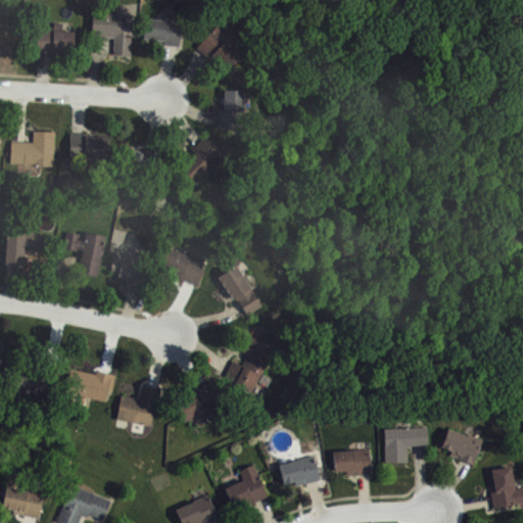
[(131,37),(131,55),(113,54),(114,38),(92,36),(93,11),(116,12),(116,6),(126,6),(125,37),(131,37)]
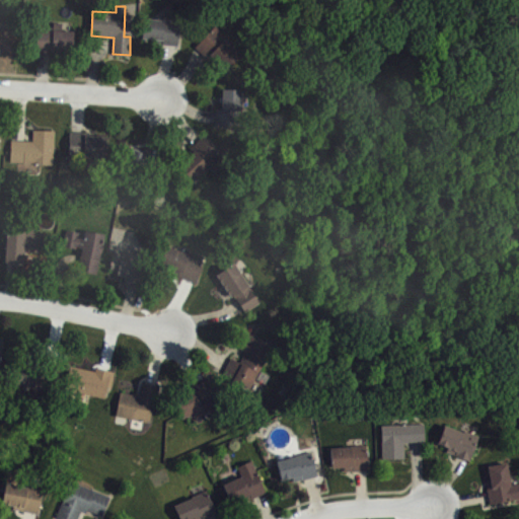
[(179,22),(177,47),(161,45),(161,44),(152,43),(153,40),(140,38),(142,18),(179,22)]
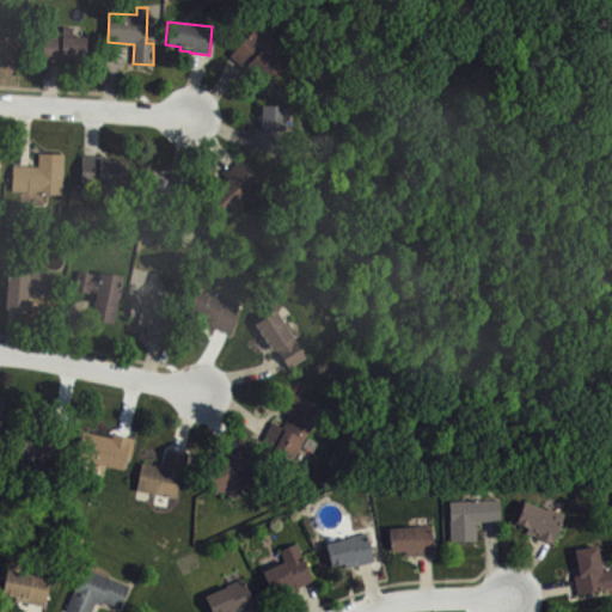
[(86,37),(85,62),(71,61),(71,65),(42,62),(44,30),(62,31),(62,26),(73,28),(73,37),(86,37)]
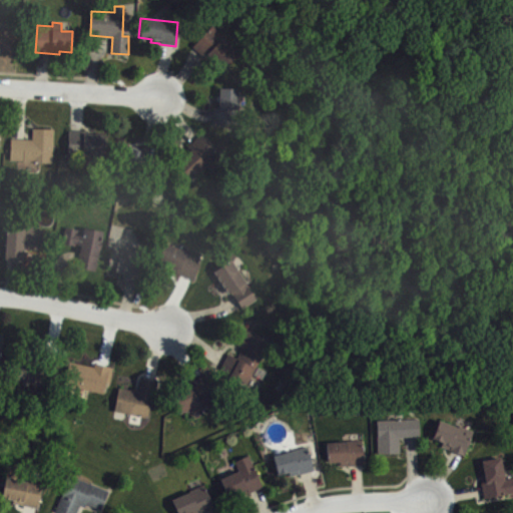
[(223,70),(239,53),(211,27),(192,47),(203,58),(206,54),(223,70)]
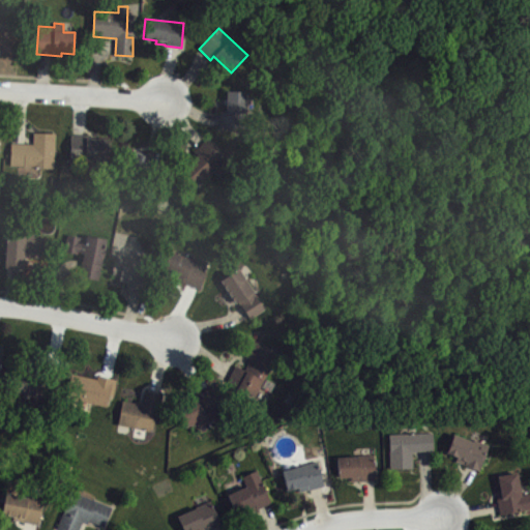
[(0,29),(20,31),(19,52),(1,50),(0,49),(0,29)]
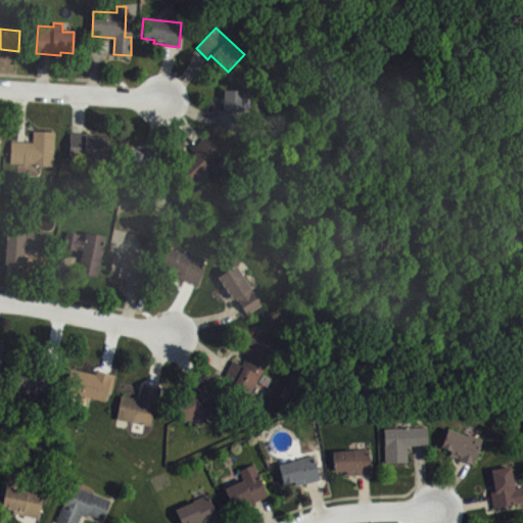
[(217,126),(217,110),(222,110),(223,90),(244,91),(242,113),(249,114),(249,123),(243,123),(243,128),(217,126)]
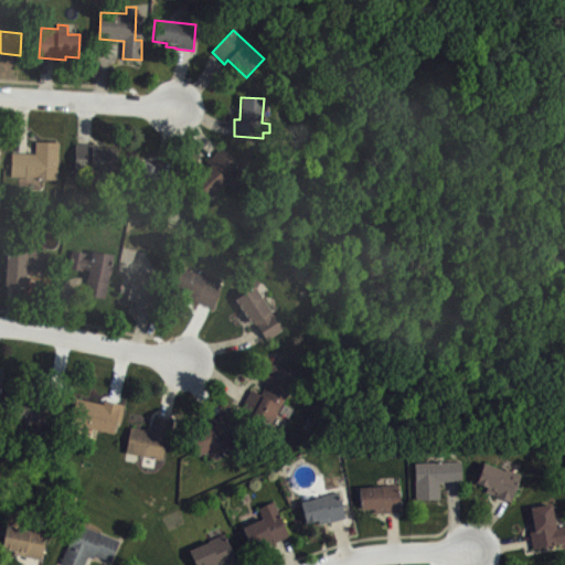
[(12,152),(10,178),(57,180),(60,144),(35,141),(34,155),(12,152)]
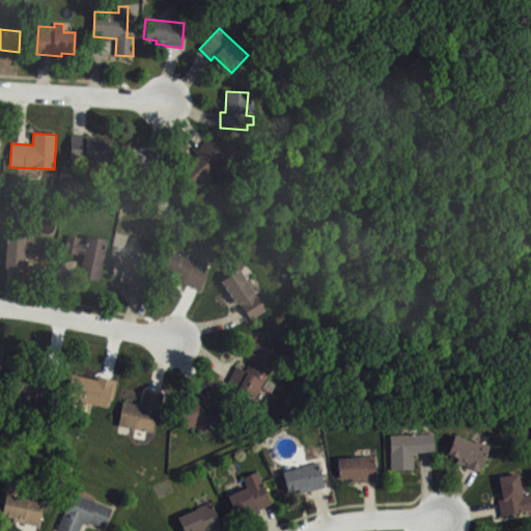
[(71,136),(70,163),(108,164),(109,142),(98,141),(98,137),(71,136)]
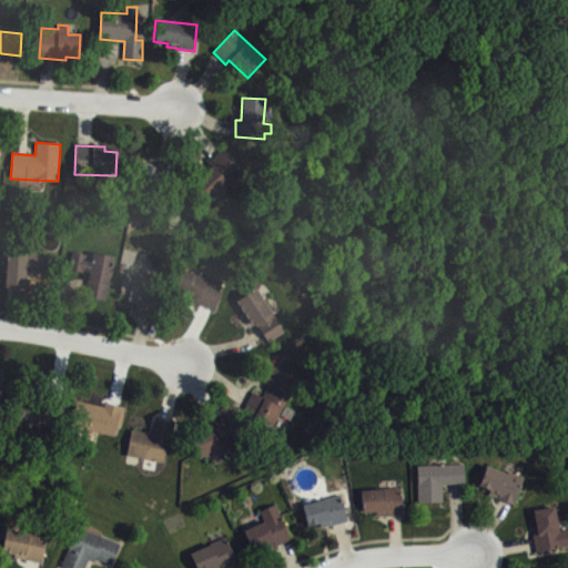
[(193,181),(210,200),(231,182),(236,189),(247,179),(222,150),(208,162),(211,166),(193,181)]
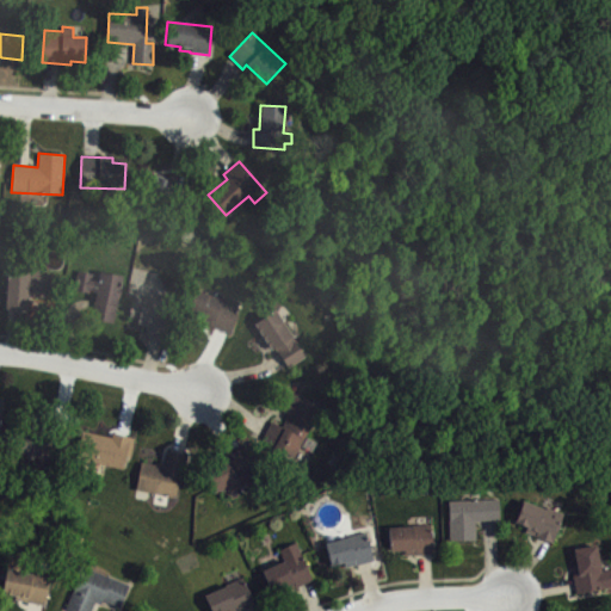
[(171,178),(142,171),(136,196),(153,199),(150,207),(164,209),(166,202),(184,205),(189,186),(171,181),(171,178)]
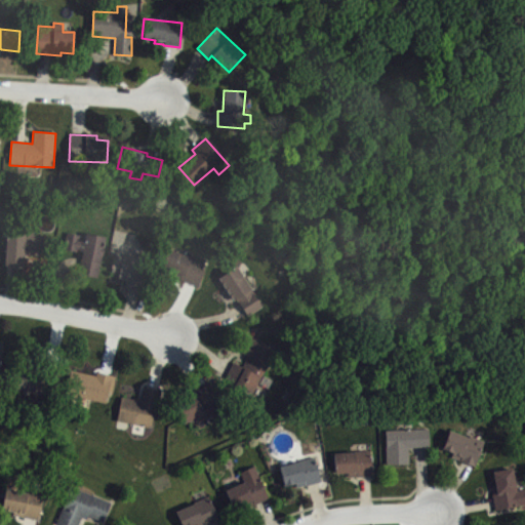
[(97,278),(106,239),(80,234),(79,236),(67,233),(64,249),(83,253),(78,274),(97,278)]
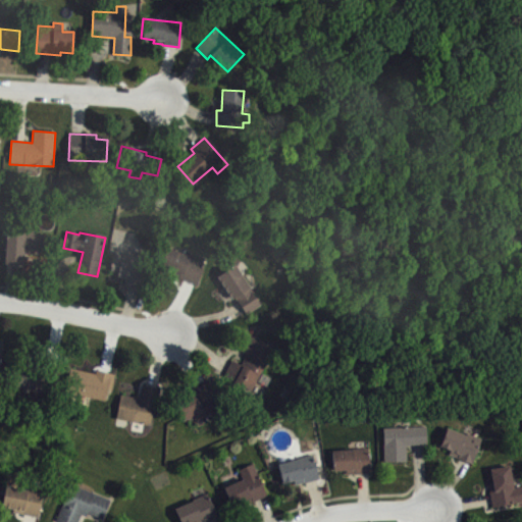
[(44,236),(44,255),(24,255),(24,266),(4,265),(5,235),(44,236)]
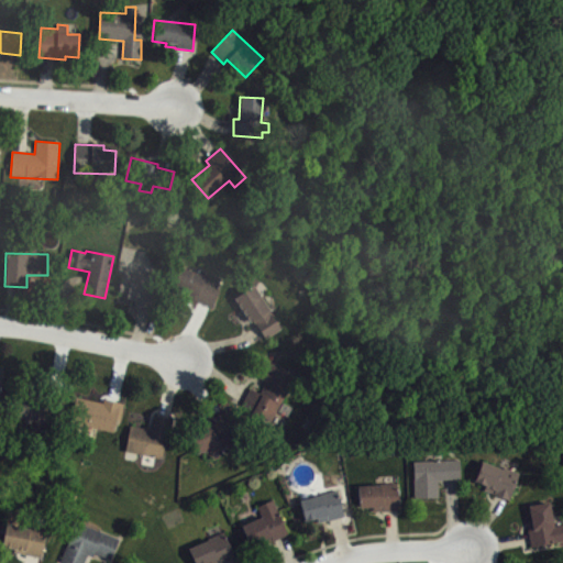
[(214,306),(222,277),(205,272),(203,276),(179,268),(173,289),(195,296),(194,300),(214,306)]
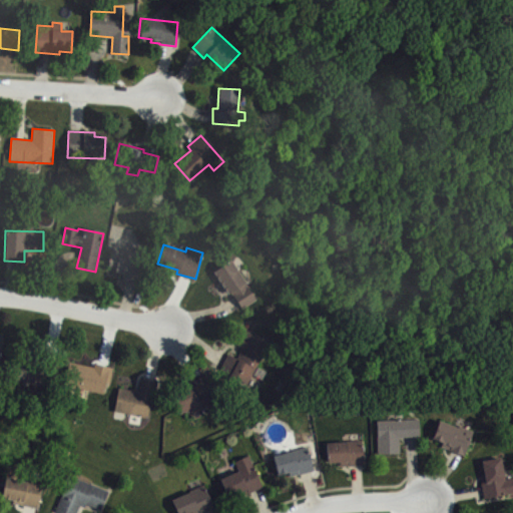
[(146,253),(140,285),(122,281),(123,275),(115,273),(116,268),(108,266),(112,246),(146,253)]
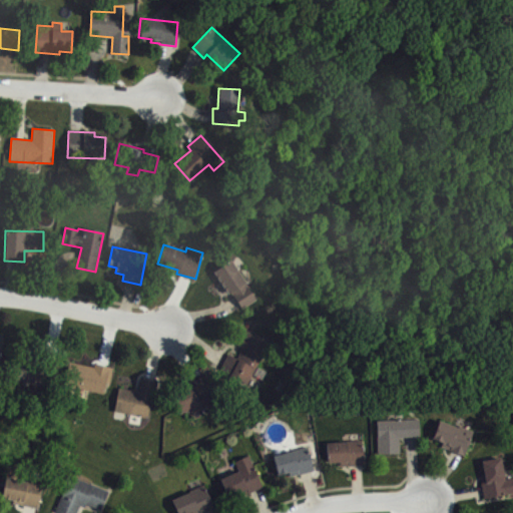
[(242,310),(258,300),(231,262),(214,273),(232,300),(235,298),(242,310)]
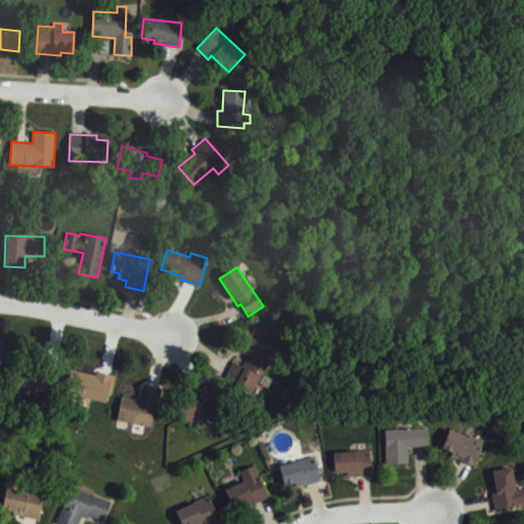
[(229,383),(242,393),(255,392),(276,350),(251,337),(244,351),(250,354),(244,367),(238,365),(229,383)]
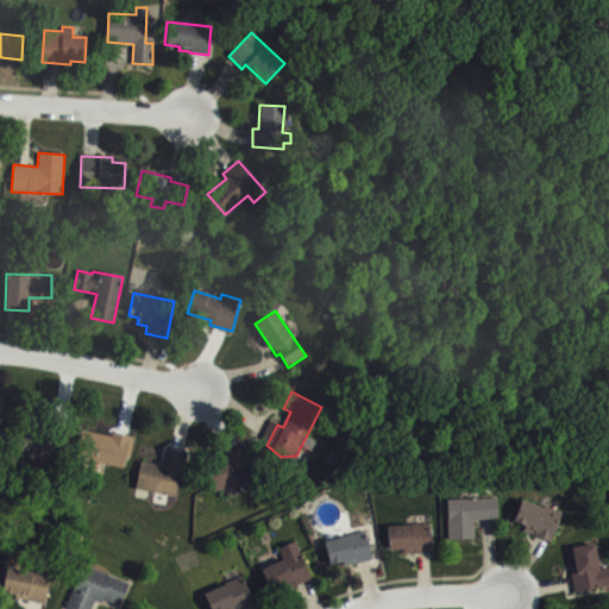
[(69,427),(64,459),(17,452),(20,424),(39,427),(41,422),(69,427)]
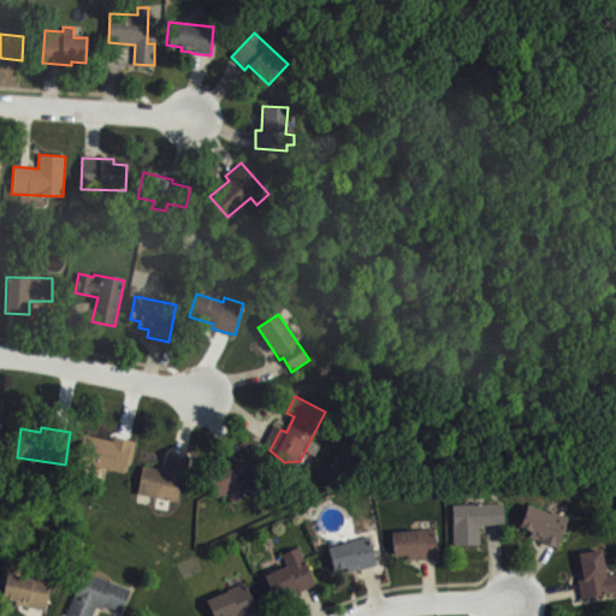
[(83,433),(78,461),(126,469),(128,457),(134,457),(137,440),(113,437),(113,438),(83,433)]
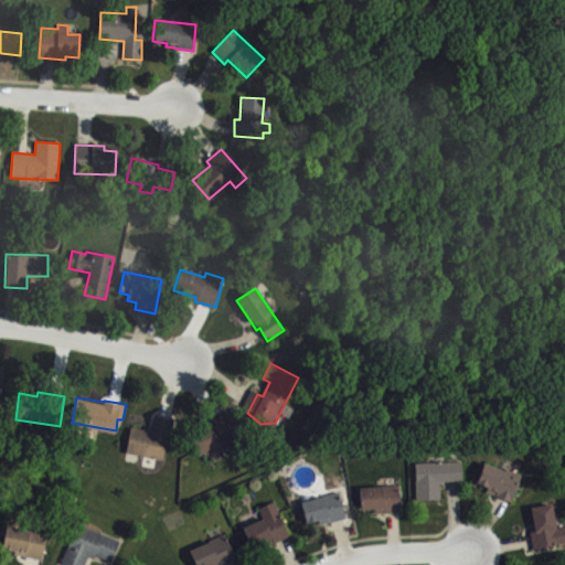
[(189,434),(200,457),(238,438),(225,411),(214,416),(216,420),(189,434)]
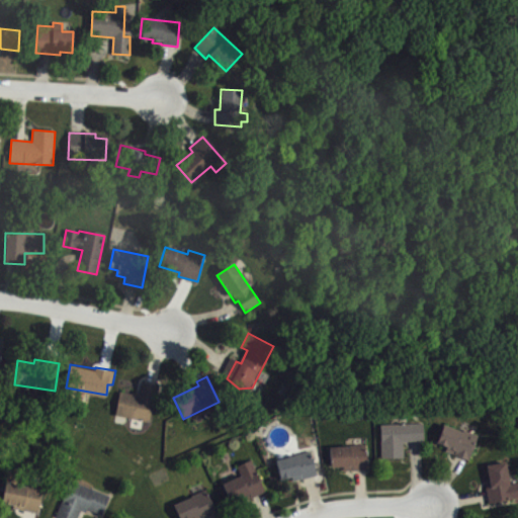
[(143,381),(140,395),(120,392),(116,414),(150,420),(154,402),(156,403),(160,384),(143,381)]
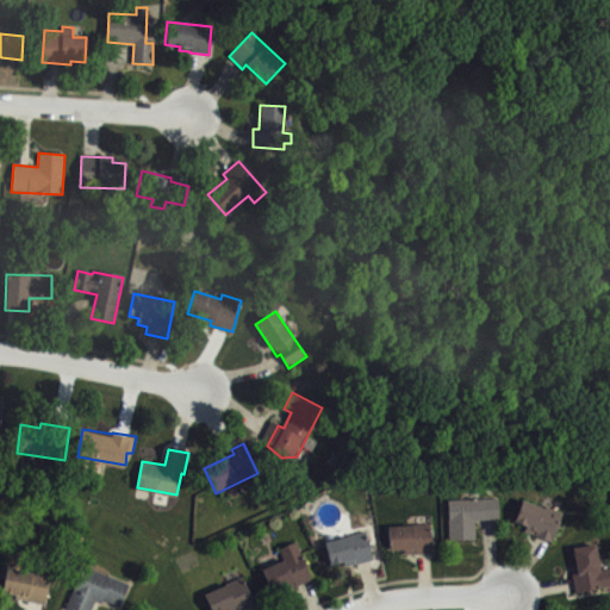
[(499,518),(498,498),(447,499),(448,540),(475,540),(474,518),(499,518)]
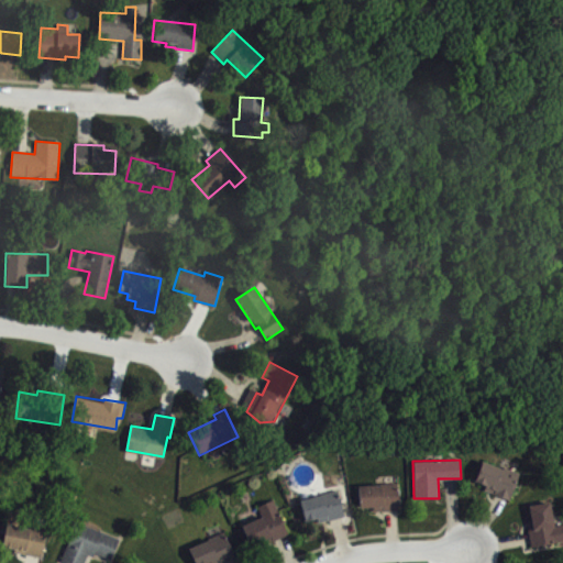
[(510,500),(485,493),(486,487),(475,484),(482,462),(519,474),(510,500)]
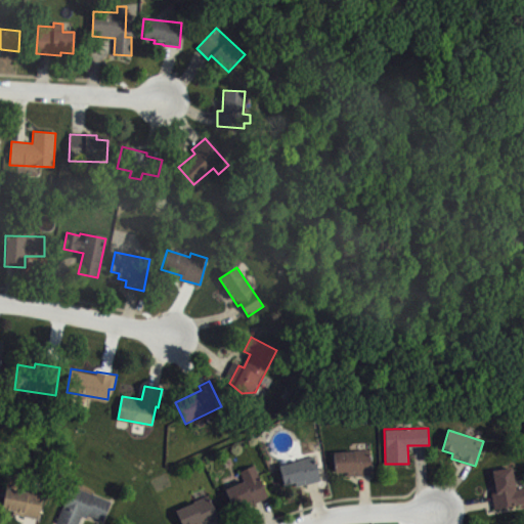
[(369,448),(332,451),(334,472),(346,471),(346,476),(372,474),(369,448)]
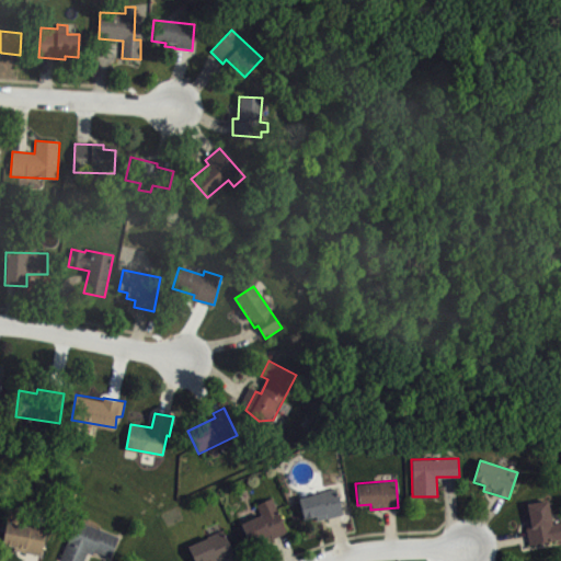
[(342,512),(335,488),(296,497),(301,519),(315,516),(316,518),(342,512)]
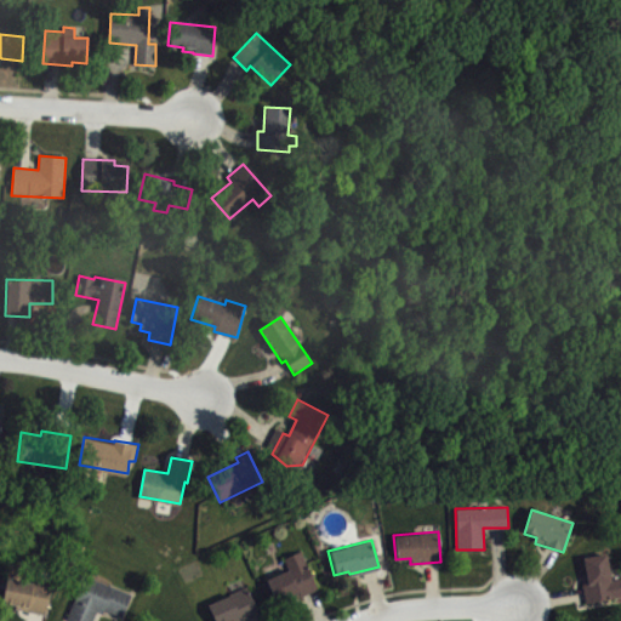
[(317,587),(301,551),(284,558),(288,568),(265,579),(274,600),(288,594),(290,599),(317,587)]
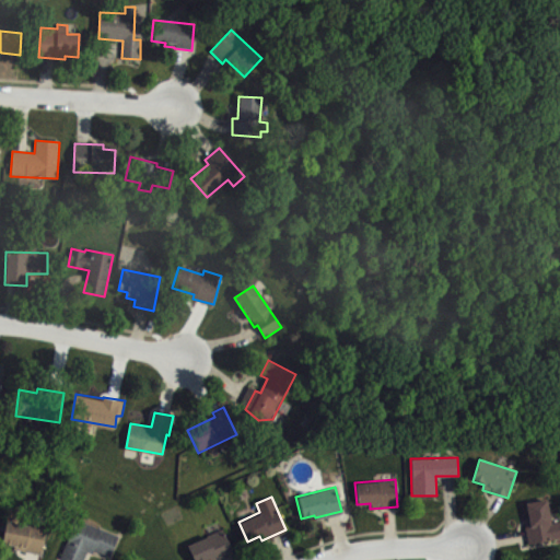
[(559,538),(528,545),(525,528),(531,527),(526,505),(547,501),(551,524),(559,522),(559,538)]
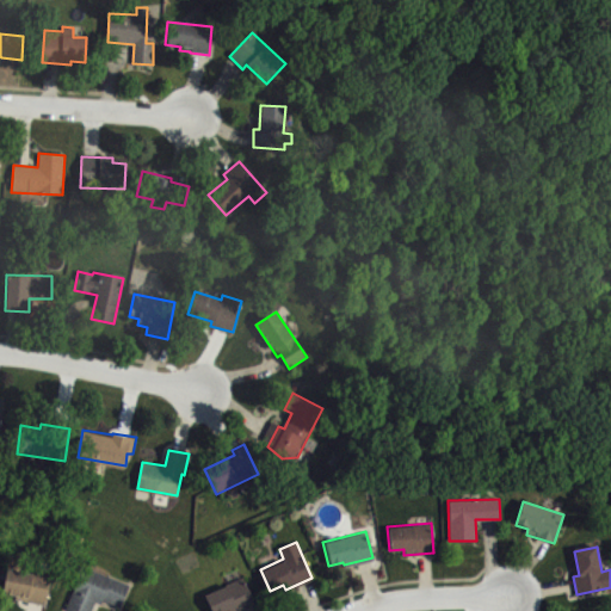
[(90,610),(72,610),(65,609),(79,574),(76,573),(80,563),(130,585),(122,606),(102,599),(100,603),(94,600),(90,610)]
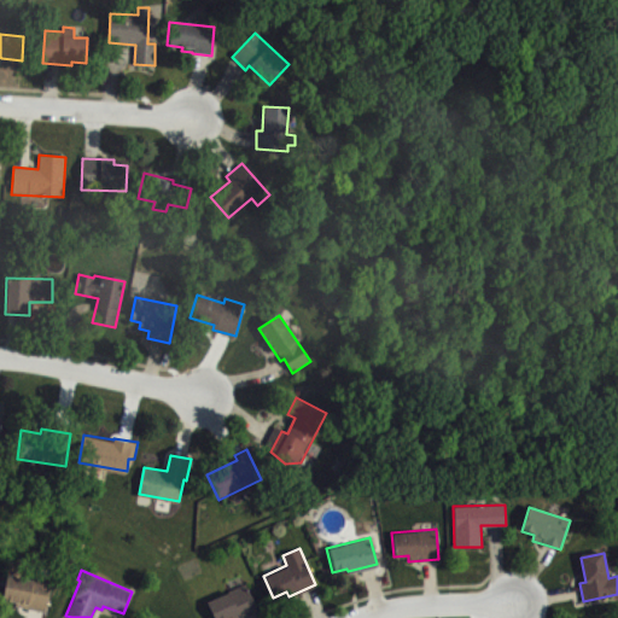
[(45,610),(36,608),(16,604),(16,601),(1,598),(6,573),(34,579),(35,573),(52,577),(45,610)]
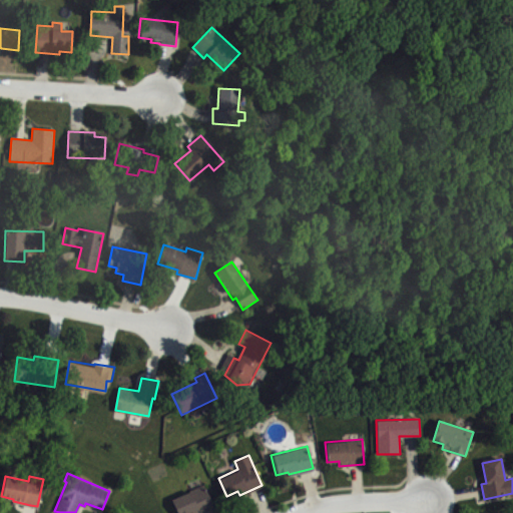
[(204,484),(214,507),(206,510),(198,512),(193,512),(192,511),(187,512),(177,512),(171,498),(204,484)]
